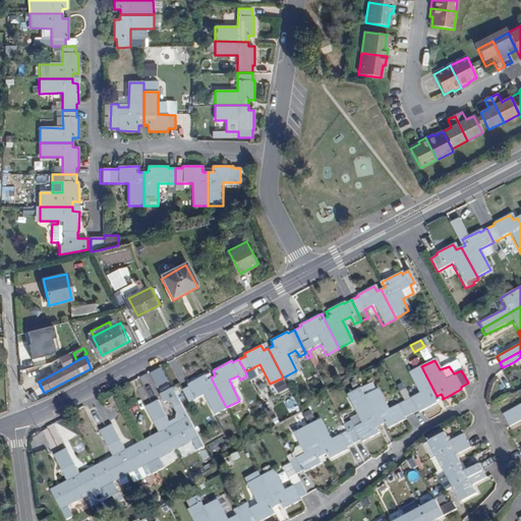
[(437,396),(421,366),(408,373),(418,394),(409,398),(404,389),(398,392),(403,401),(410,413),(416,410),(417,412),(426,407),(435,403),(433,401),(432,398),(437,396)]
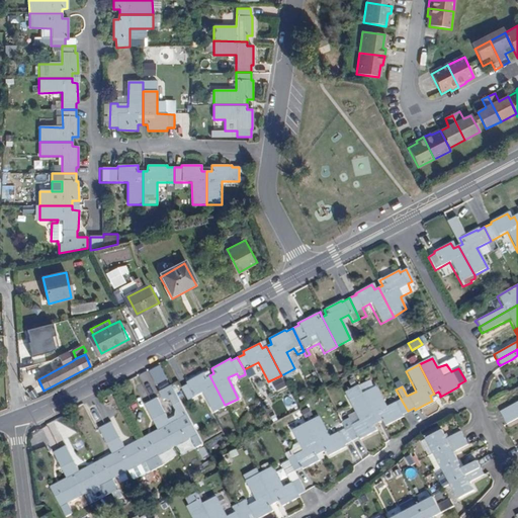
[(402,369),(401,366),(389,373),(393,379),(395,377),(394,374),(402,369)]
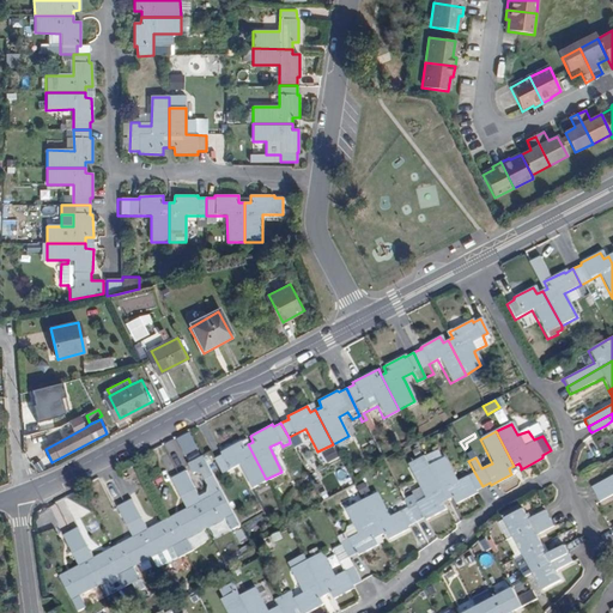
[(249,489),(266,479),(248,444),(243,447),(241,441),(220,451),(222,454),(214,457),(222,472),(237,463),(249,489)]
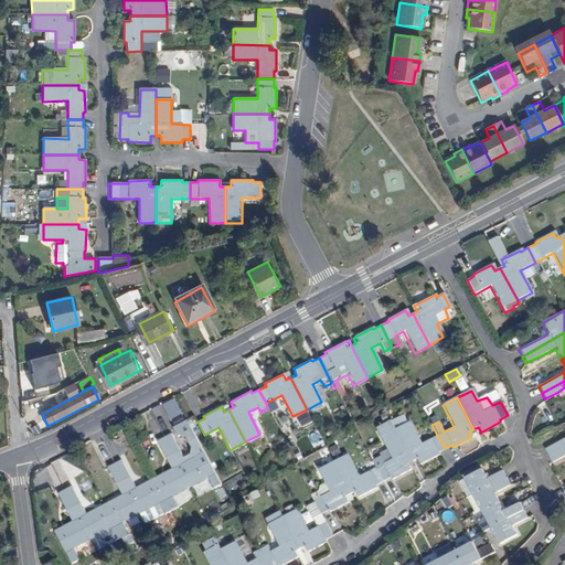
[(191,447),(190,454),(182,457),(171,434),(164,437),(190,487),(206,478),(212,488),(221,484),(188,419),(173,427),(178,436),(185,437),(191,447)]
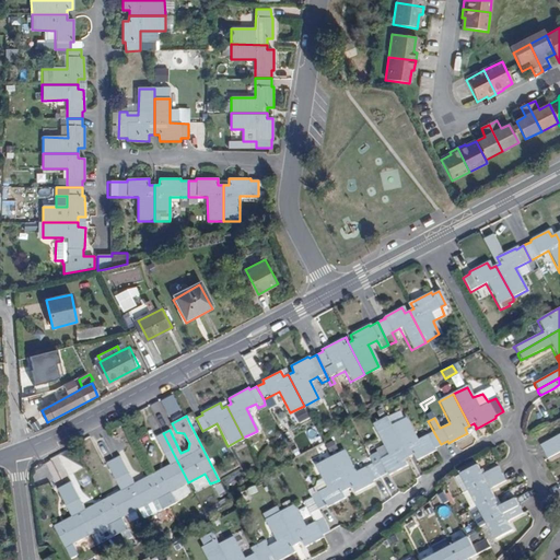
[(433,447),(441,444),(433,431),(417,440),(406,419),(392,427),(408,457),(412,455),(415,461),(434,451),(433,447)]
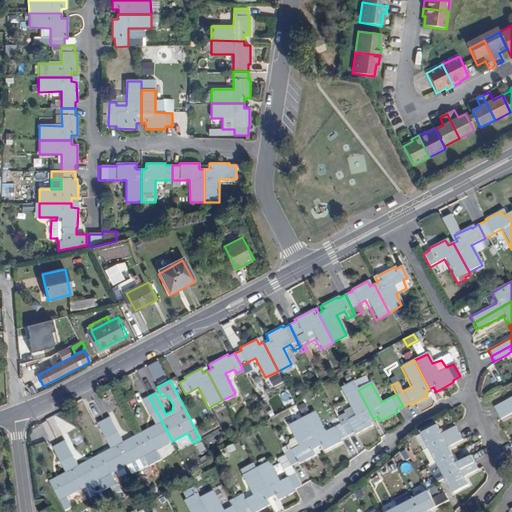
[(368,420),(373,418),(358,390),(355,385),(351,387),(353,392),(345,396),(355,416),(347,420),(344,415),(337,419),(346,437),(353,433),(354,435),(370,426),(368,420)]
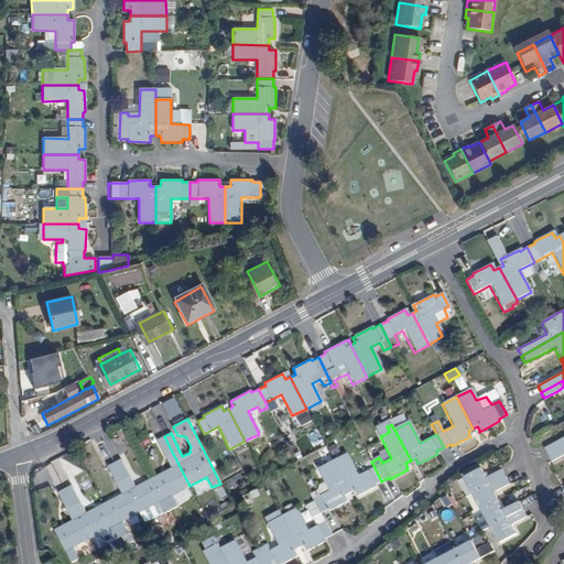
[(173,495),(190,486),(164,436),(158,441),(171,468),(172,470),(167,473),(165,470),(153,477),(171,510),(177,506),(173,495)]
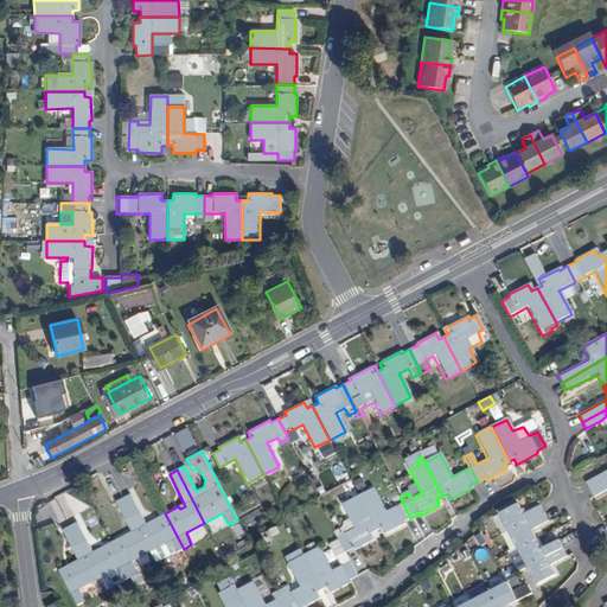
[(606,471),(583,484),(587,491),(606,480),(606,471)]
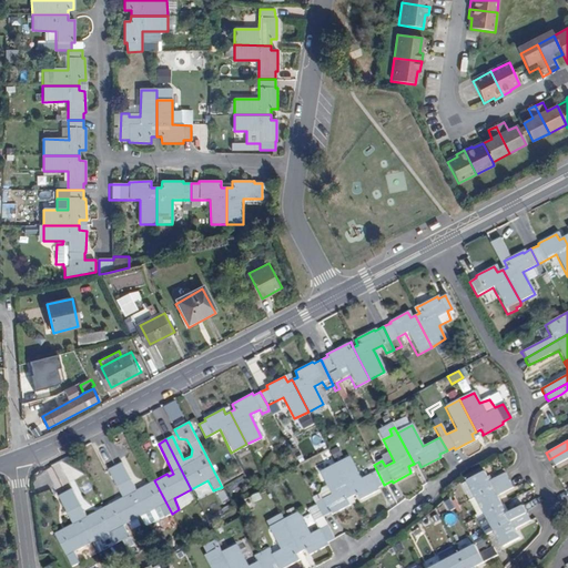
[(567,449),(549,459),(551,463),(554,466),(567,458),(567,449)]
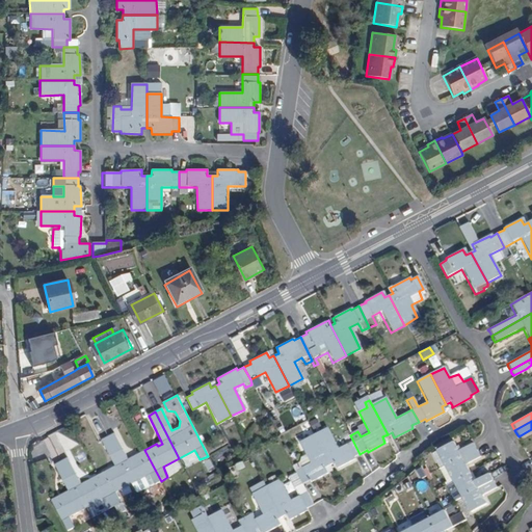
[(353,457),(360,454),(350,435),(343,440),(345,445),(338,449),(326,428),(314,435),(329,464),(333,463),(336,469),(354,459),(353,457)]
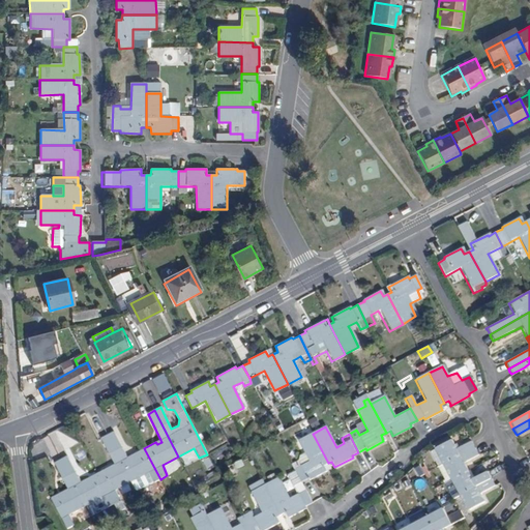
[(160,479),(144,448),(134,453),(135,457),(128,461),(126,457),(114,432),(108,435),(131,481),(137,491),(160,479)]
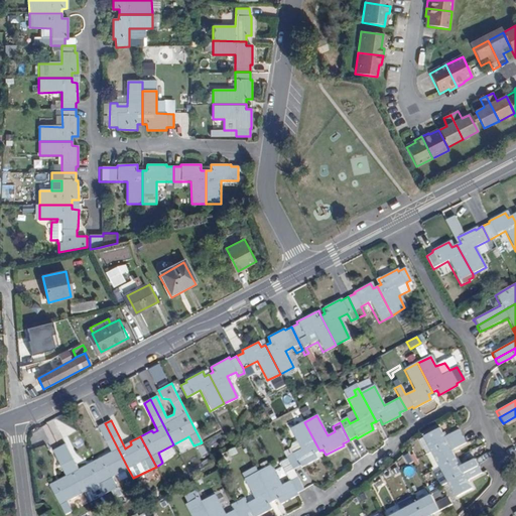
[(314,454),(319,450),(304,422),(291,429),(301,448),(293,454),(290,449),(283,454),(286,458),(292,470),(299,466),(299,468),(317,459),(314,454)]
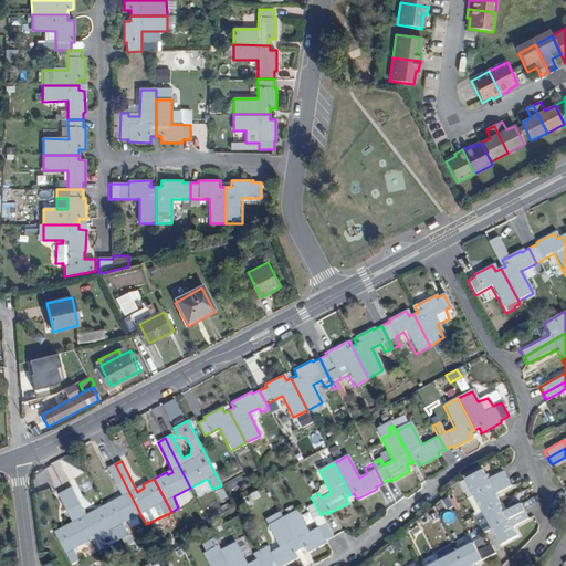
[(140,514),(115,464),(108,468),(123,495),(116,499),(117,502),(106,509),(122,537),(128,534),(124,523),(140,514)]
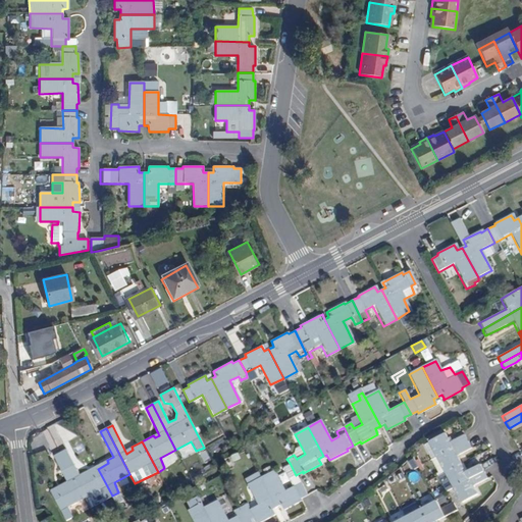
[(436,458),(466,442),(463,435),(450,441),(445,433),(423,446),(431,461),(436,458)]
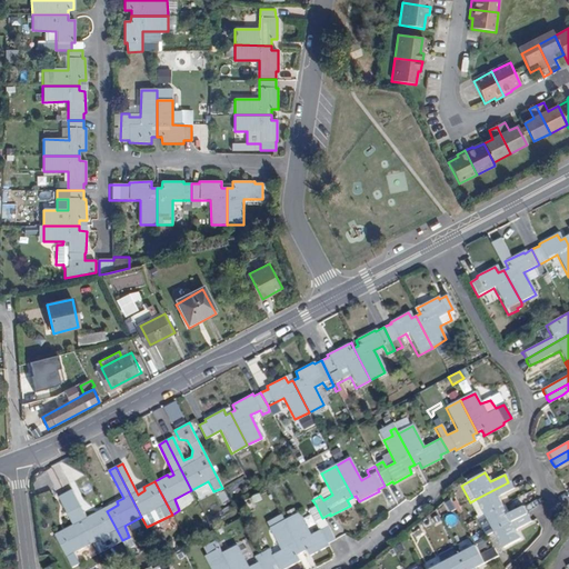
[(498,497),(511,489),(508,482),(476,499),(485,516),(502,506),(498,497)]
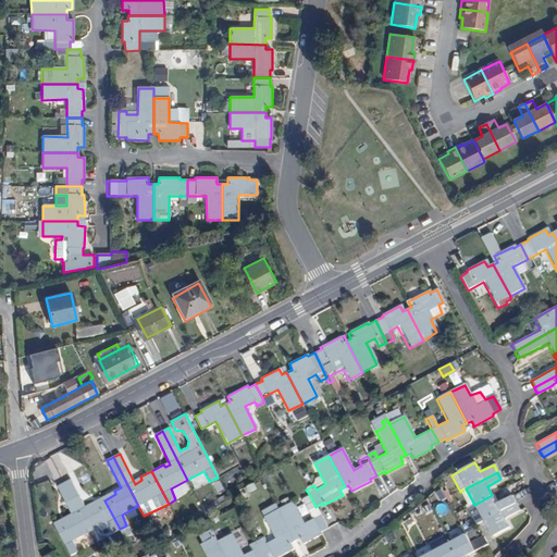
[(104,500),(102,497),(85,506),(71,479),(64,482),(89,532),(107,522),(112,533),(120,529),(104,500)]
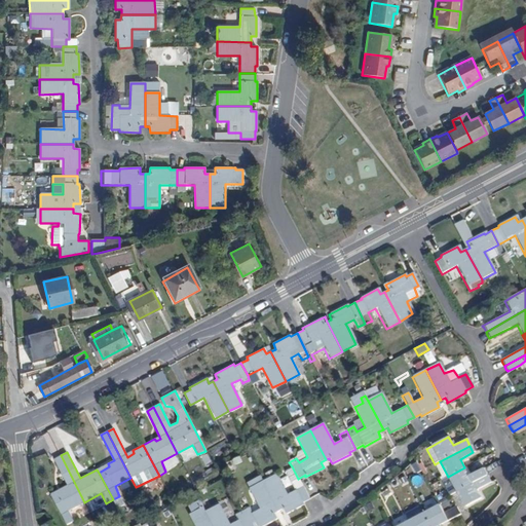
[(84,502),(61,455),(54,459),(68,484),(69,487),(60,493),(58,490),(50,493),(67,524),(74,520),(69,511),(84,502)]
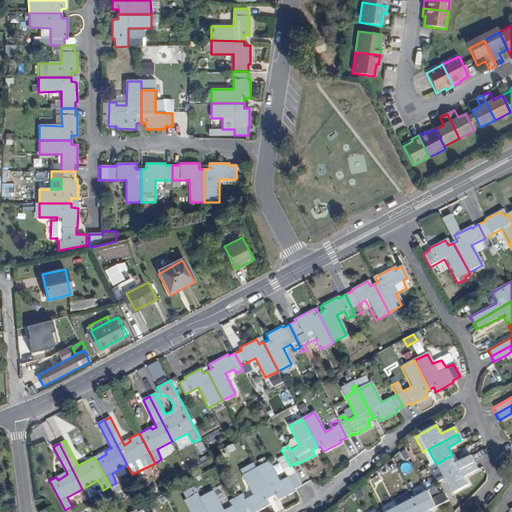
[(423,452),(422,452),(429,467),(436,464),(428,449),(423,452)]
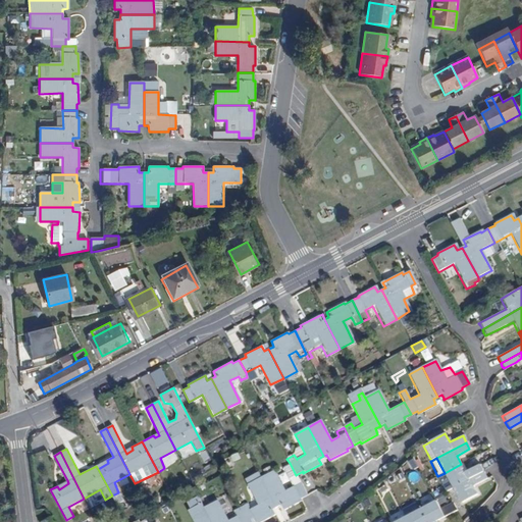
[(96,466),(98,469),(108,463),(107,460),(96,466)]
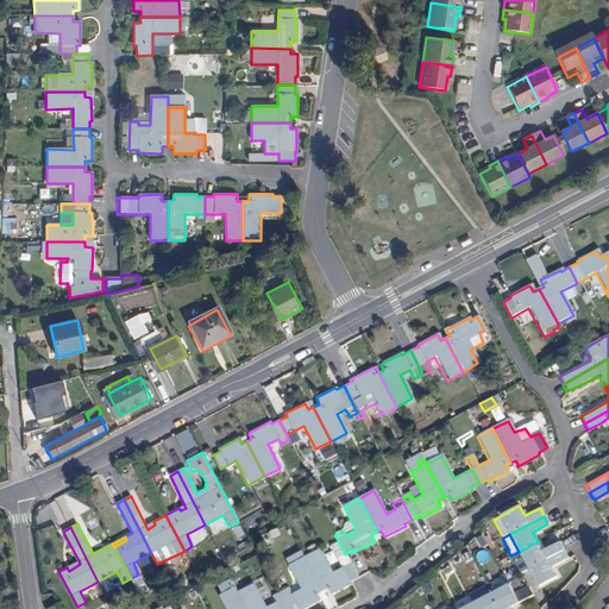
[(326,590),(331,596),(351,585),(350,582),(357,578),(345,554),(338,540),(328,545),(340,569),(332,572),(319,550),(305,557),(322,592),(326,590)]
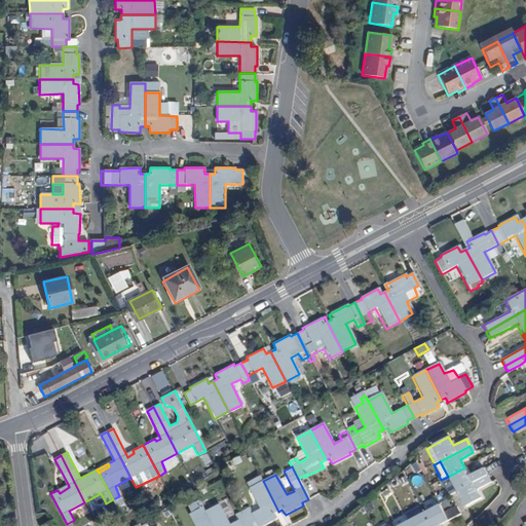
[(456,491),(486,477),(483,470),(470,476),(468,476),(464,467),(448,477),(441,480),(449,495),(456,491)]
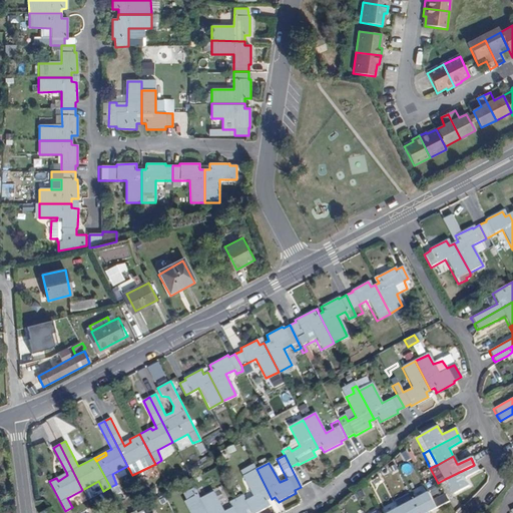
[(252,512),(257,512),(270,506),(268,501),(272,499),(257,469),(253,465),(241,471),(253,496),(245,500),(242,495),(236,498),(243,512),(250,512),(252,512)]
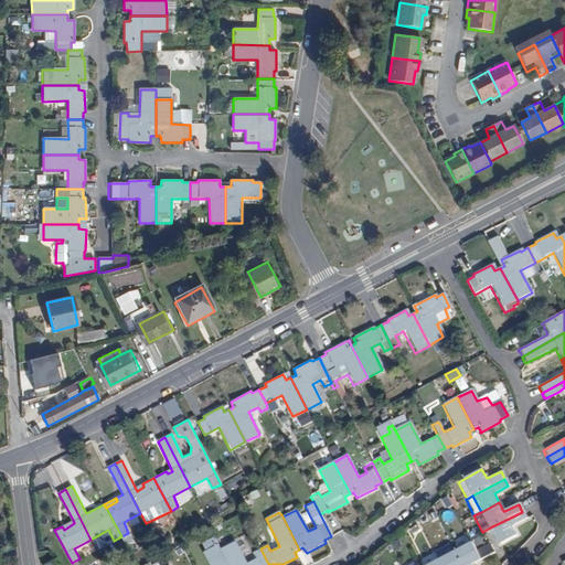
[(525,519),(522,512),(490,528),(498,544),(515,534),(511,525),(525,519)]
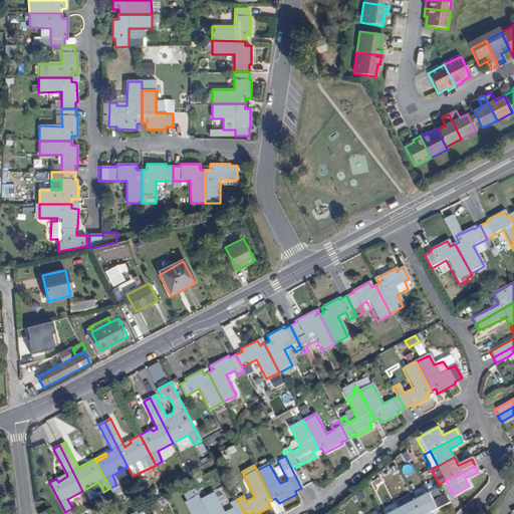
[(56,479),(58,482),(67,476),(66,473),(56,479)]
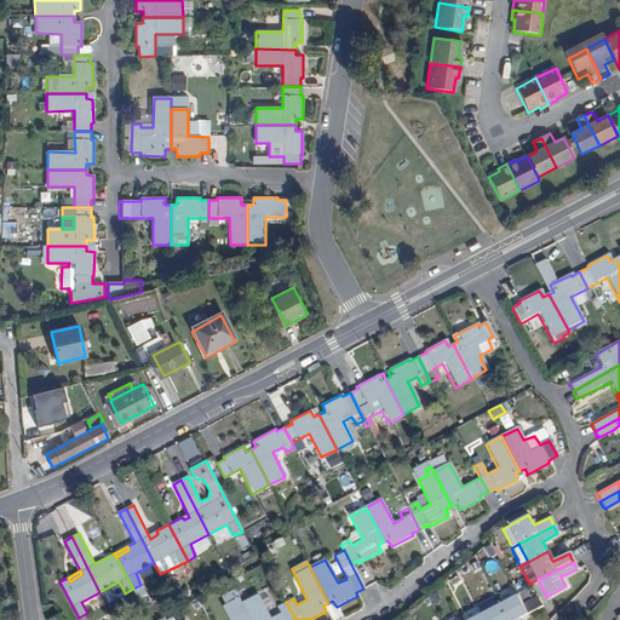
[(457,578),(449,583),(452,587),(460,583),(457,578)]
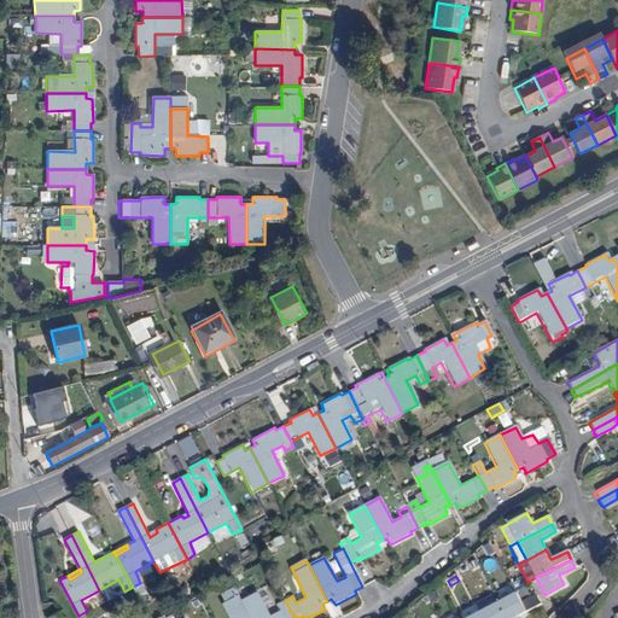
[(514,594),(514,595),(523,590),(520,586),(512,590),(514,594)]
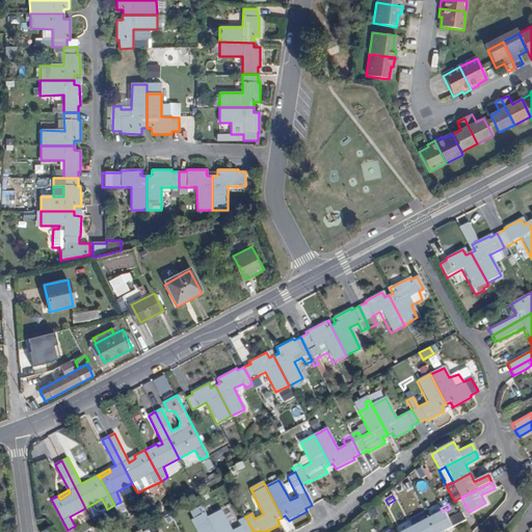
[(216,531),(209,517),(206,510),(194,515),(203,531),(216,531)]
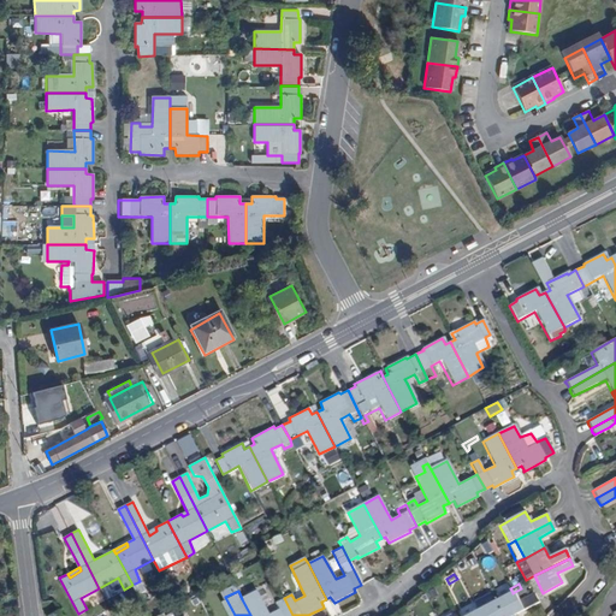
[(292,615),(284,598),(274,603),(278,610),(270,614),(258,591),(242,599),(250,615),(292,615)]
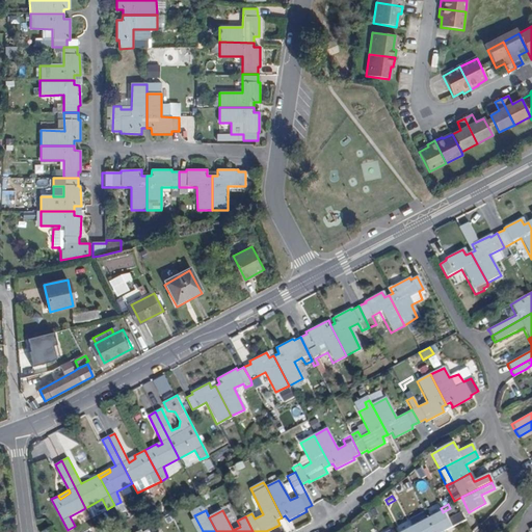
[(443,531),(451,528),(443,512),(443,511),(427,520),(432,531),(443,531)]
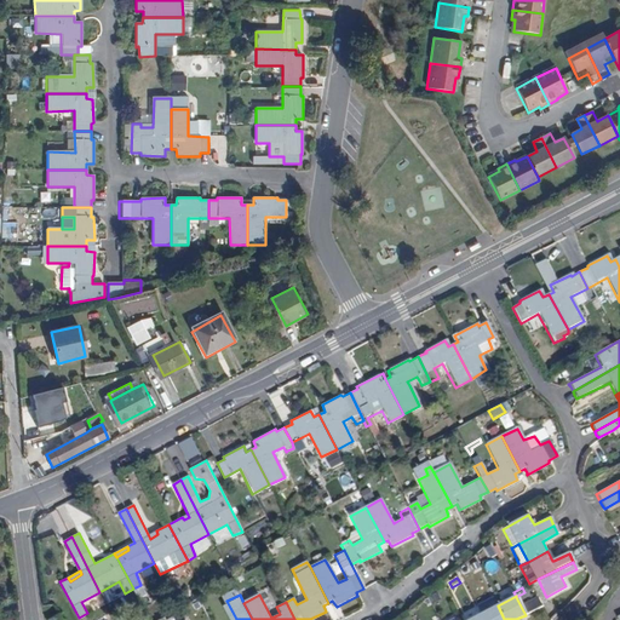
[(504,619),(498,606),(480,615),(482,619),(504,619)]
